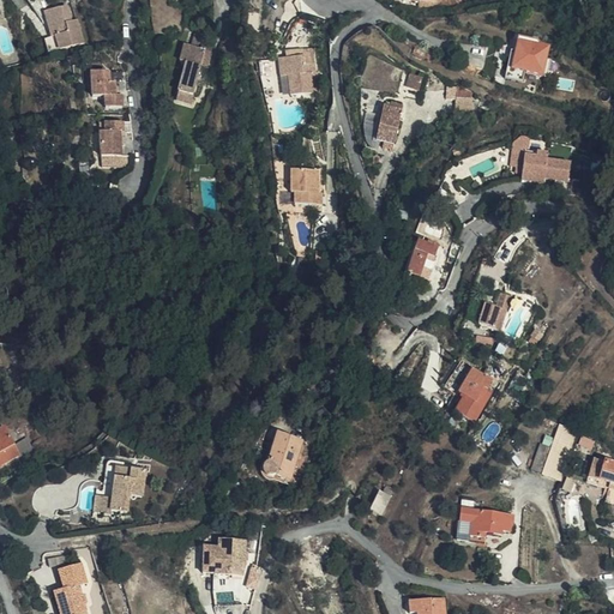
[(44,10),(52,35),(56,34),(60,48),(84,41),(77,17),(71,18),(67,2),(44,10)]
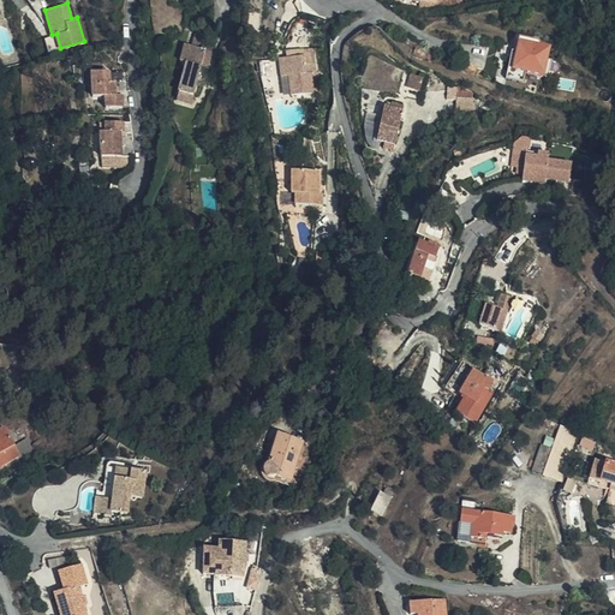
[(195,33),(190,47),(198,51),(199,47),(202,35),(195,33)]
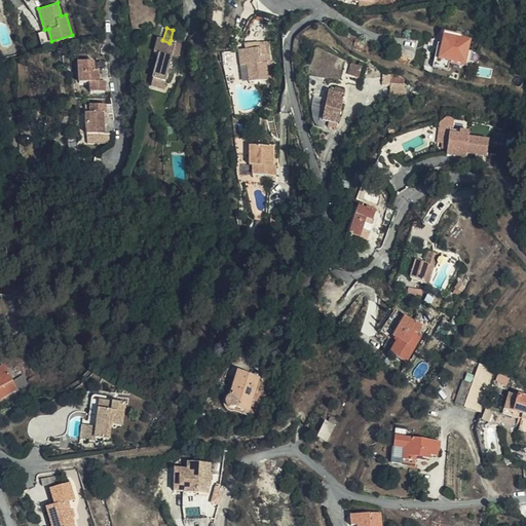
[(48,29),(38,31),(41,44),(51,41),(48,29)]
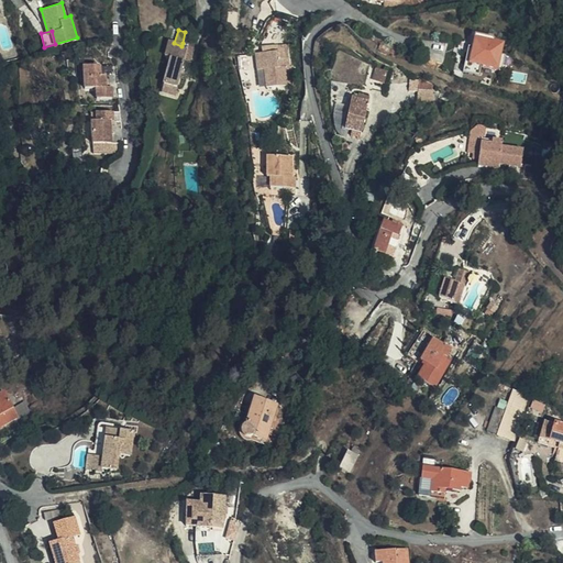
[(493,39),(476,35),(472,61),(466,59),(465,70),(482,74),(484,63),(500,66),(505,44),(493,42),(493,39)]
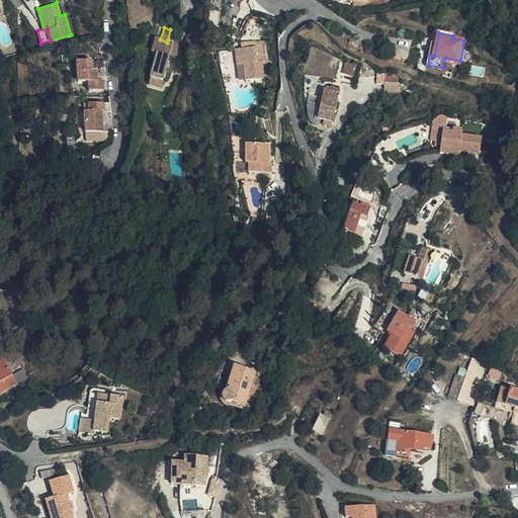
[(155,54),(159,39),(154,38),(150,52),(155,54)]
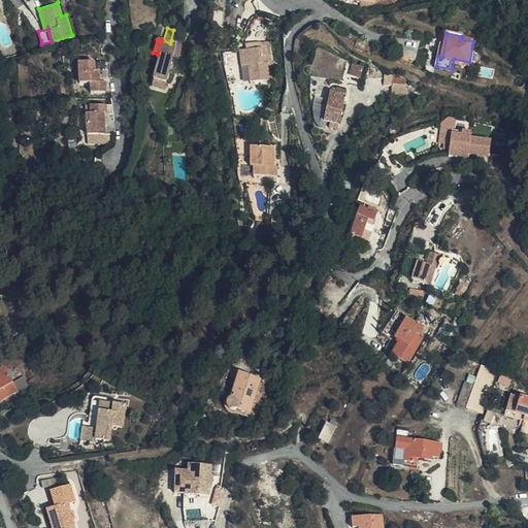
[(163,40),(162,40),(158,55),(150,87),(162,90),(164,84),(166,72),(173,74),(177,59),(183,61),(187,45),(171,40),(170,43),(163,40)]
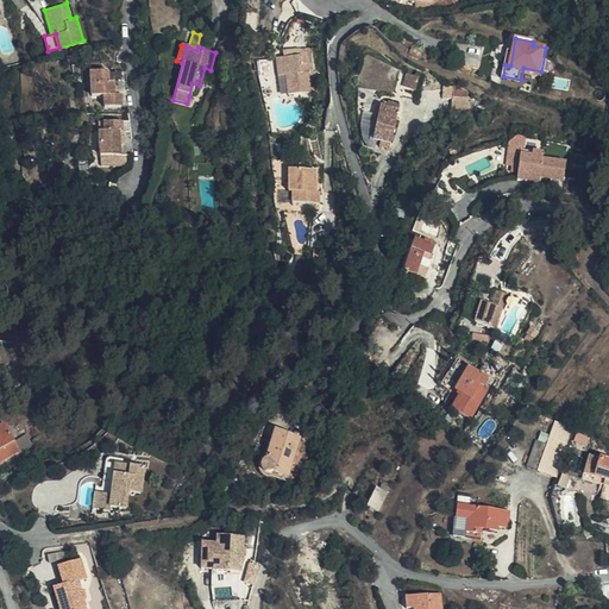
[(301,56),(276,60),(278,76),(287,75),(289,94),(309,92),(308,74),(314,73),(312,50),(300,51),(301,56)]
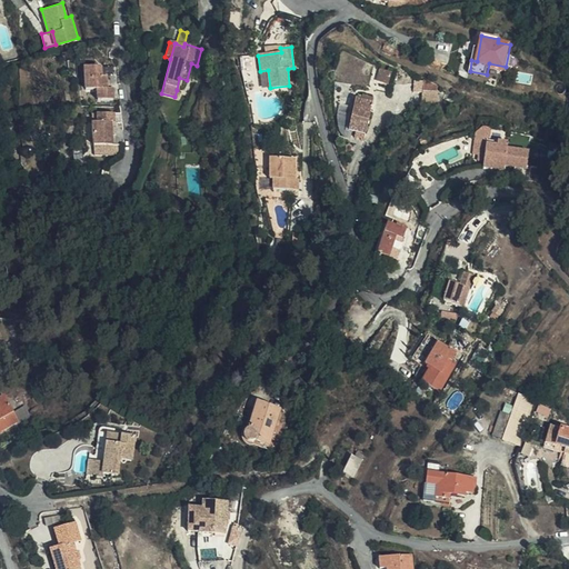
[(100,75),(100,67),(85,67),(85,89),(97,90),(97,99),(112,98),(111,89),(107,89),(106,76),(100,75)]
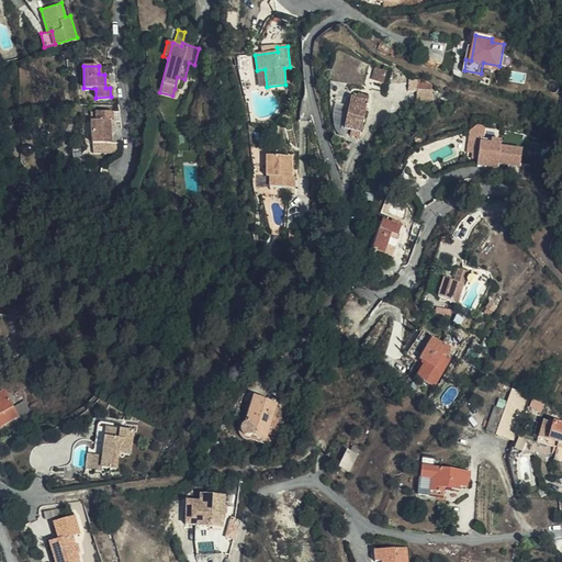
[(377,69),(373,80),(384,83),(388,72),(377,69)]
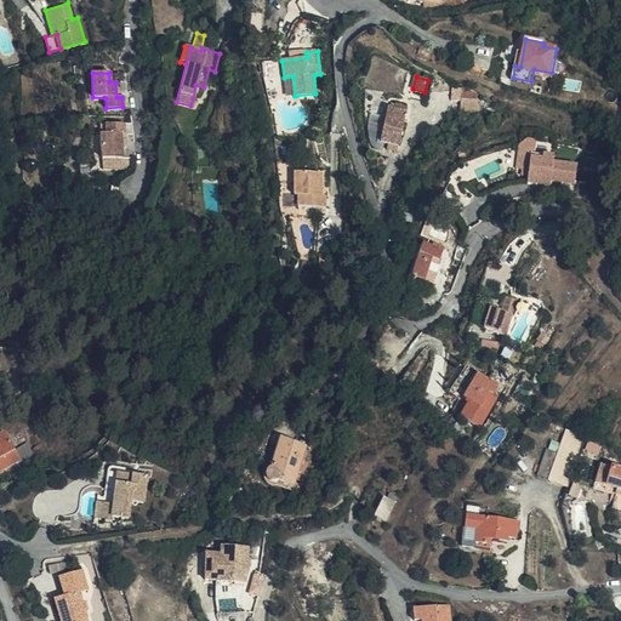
[(453,89),(454,101),(462,100),(462,112),(480,110),(479,89),(453,89)]
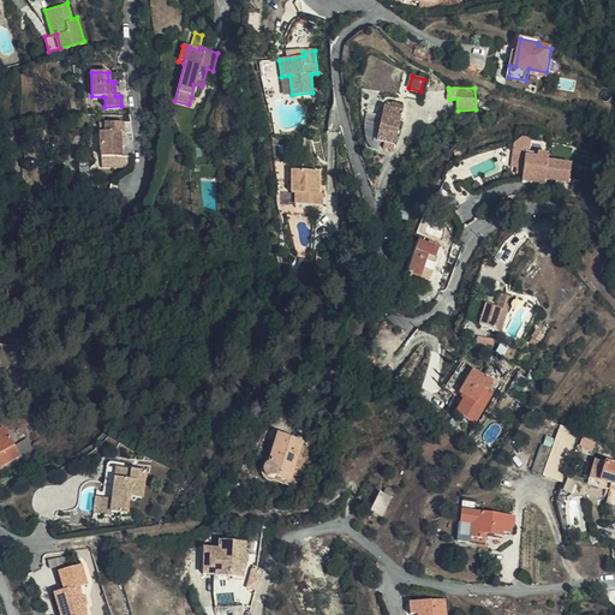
[(408,101),(398,99),(396,101),(392,100),(390,106),(388,106),(383,137),(390,138),(400,141),(408,101)]
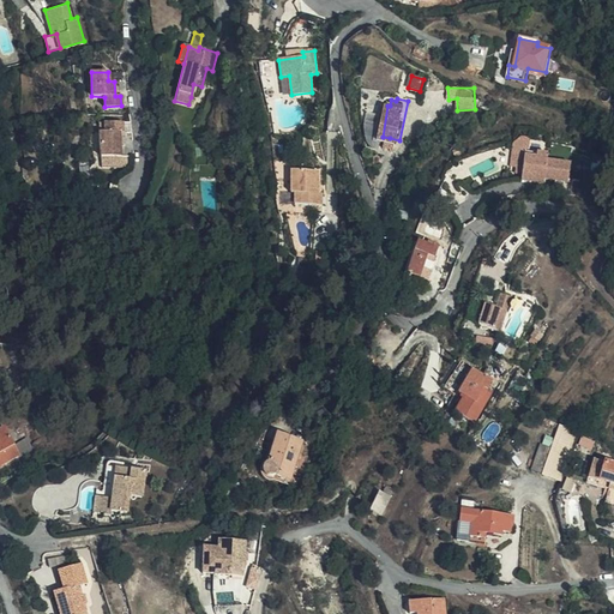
[(378,120),(365,121),(367,146),(380,145),(378,120)]
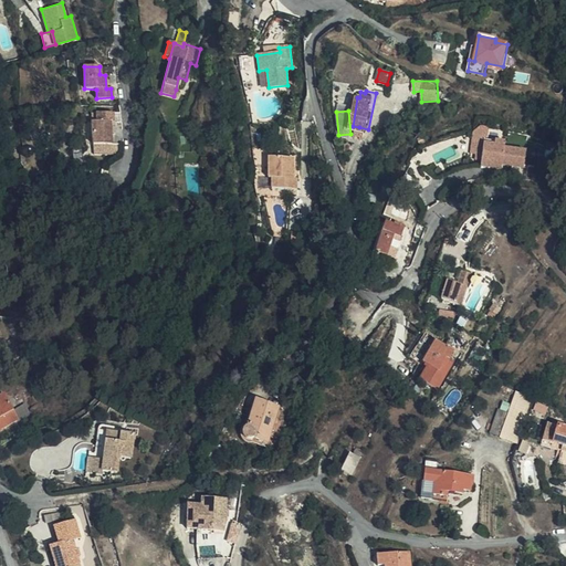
[(113,112),(95,112),(96,122),(91,122),(92,144),(111,144),(109,124),(109,122),(113,121),(113,112)]
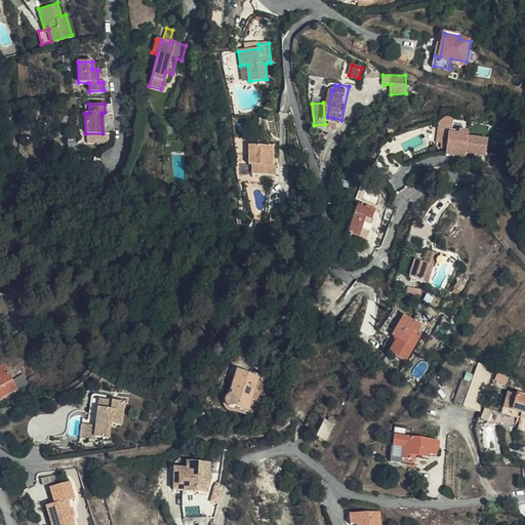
[(469,131),(449,129),(446,154),(466,156),(467,153),(487,155),(489,139),(468,137),(469,131)]
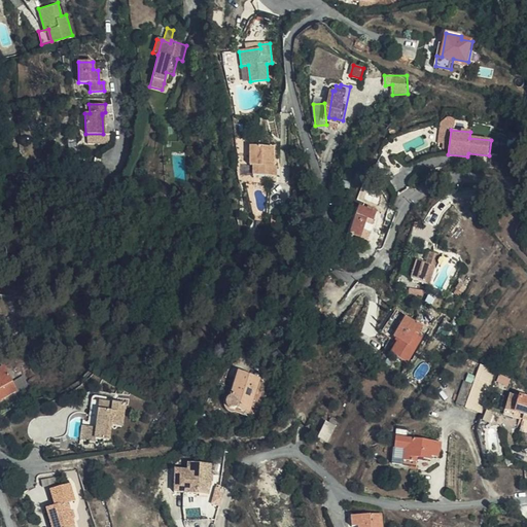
[(275,147),(251,147),(251,167),(254,167),(254,176),(278,176),(278,166),(275,166),(275,147)]
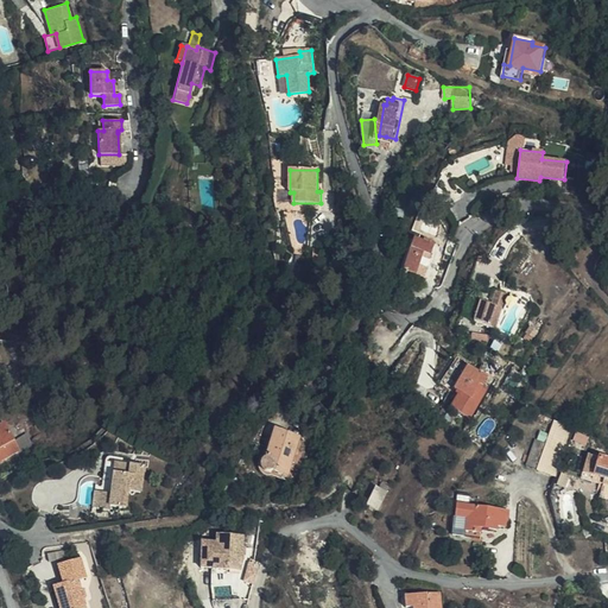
[(435,225),(429,235),(437,240),(443,229),(435,225)]
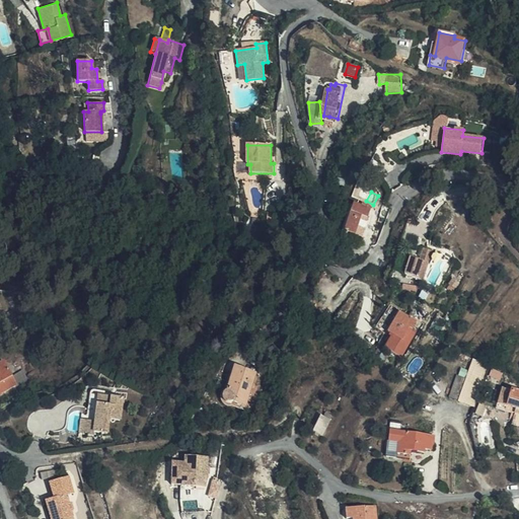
[(378,196),(373,205),(383,209),(388,199),(378,196)]
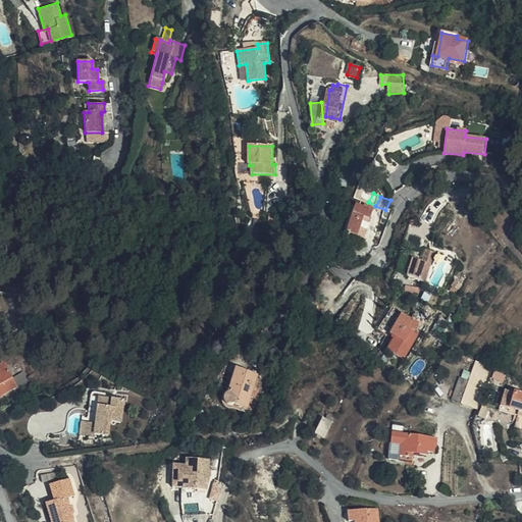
[(365,216),(372,218),(376,207),(365,204),(365,207),(357,204),(348,231),(359,236),(365,216)]
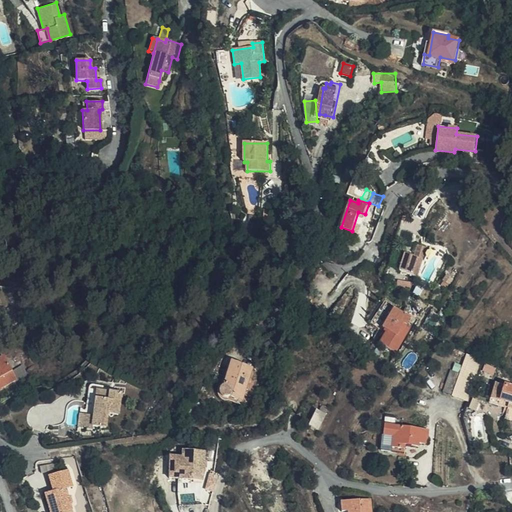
[(359,233),(365,214),(358,212),(352,231),(359,233)]
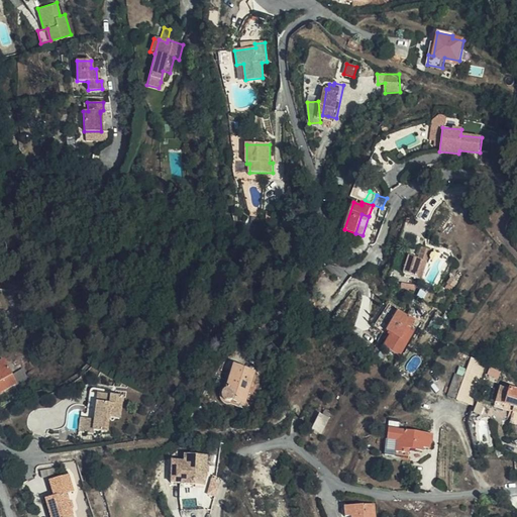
[(431,249),(423,247),(420,260),(410,257),(405,275),(424,280),(431,249)]
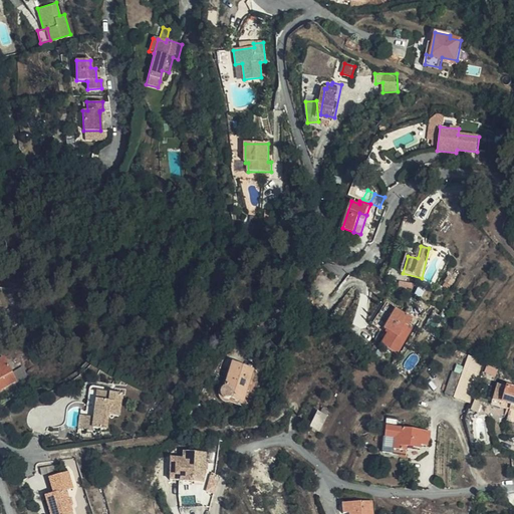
[(458,278),(453,274),(449,280),(455,283),(458,278)]
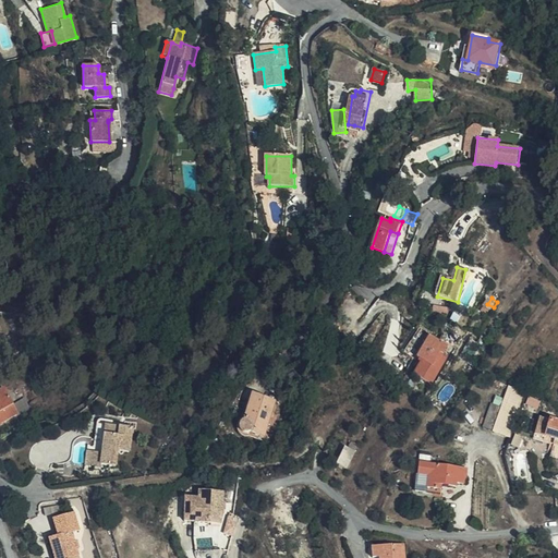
[(425,344),(416,361),(422,363),(415,372),(422,376),(427,378),(434,368),(441,355),(443,356),(446,348),(437,343),(428,339),(425,344)]
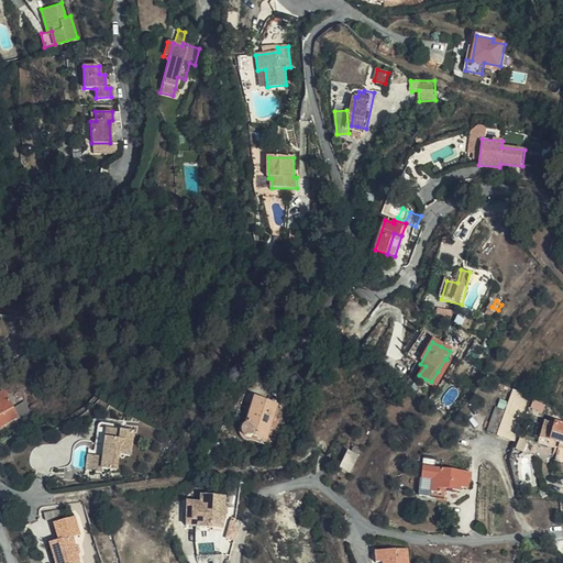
[(0,434),(25,419),(11,396),(0,403),(0,434)]
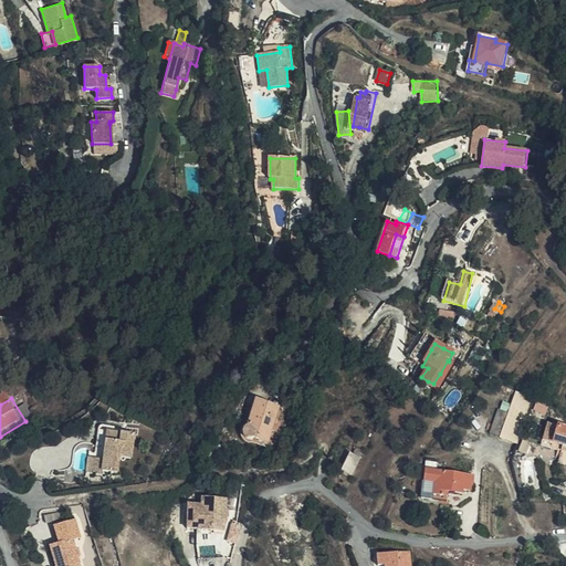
[(270,442),(280,407),(258,400),(249,429),(247,430),(244,432),(244,436),(245,438),(248,440),(251,441),(253,440),(255,438),(270,442)]
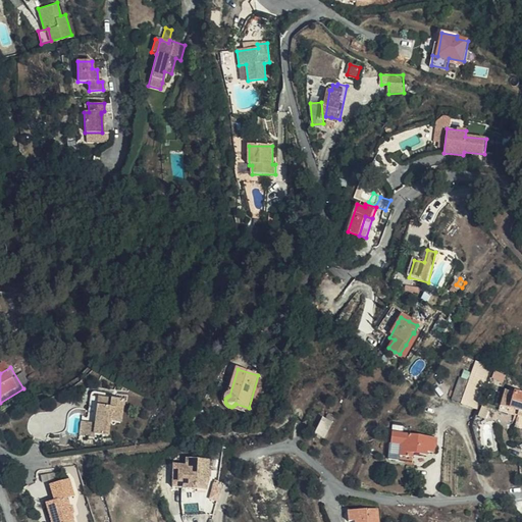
[(464,413),(479,418),(488,388),(474,383),(464,413)]
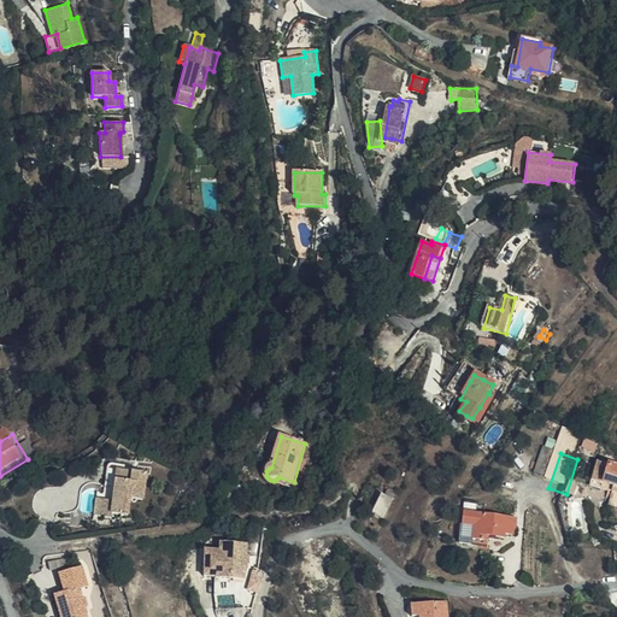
[(616,466),(599,460),(593,485),(603,488),(605,483),(615,486),(613,491),(616,491),(616,466)]
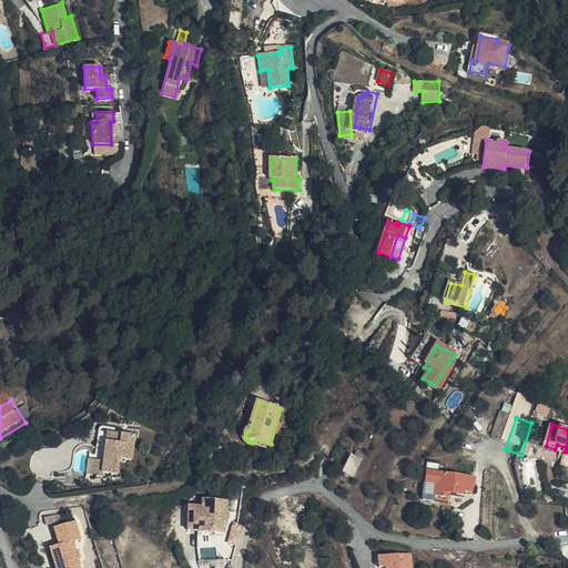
[(149,434),(112,430),(111,440),(107,440),(105,450),(99,450),(97,473),(118,475),(118,472),(132,474),(133,457),(146,458),(149,434)]
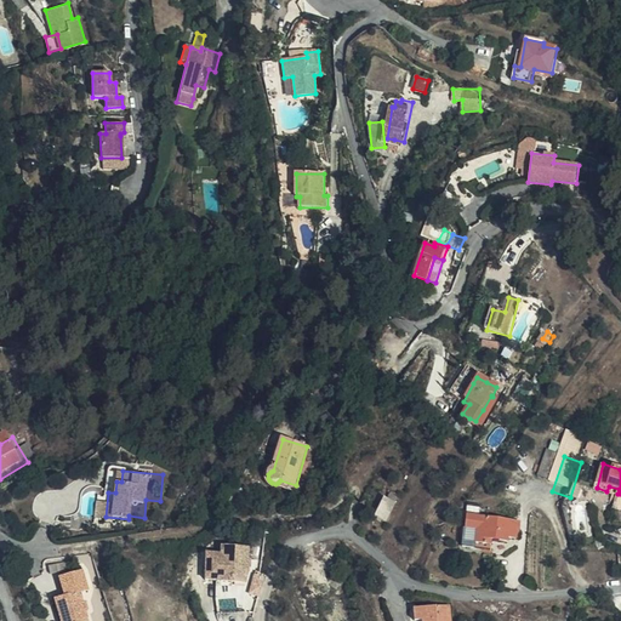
[(399,506),(388,501),(381,519),(393,523),(399,506)]
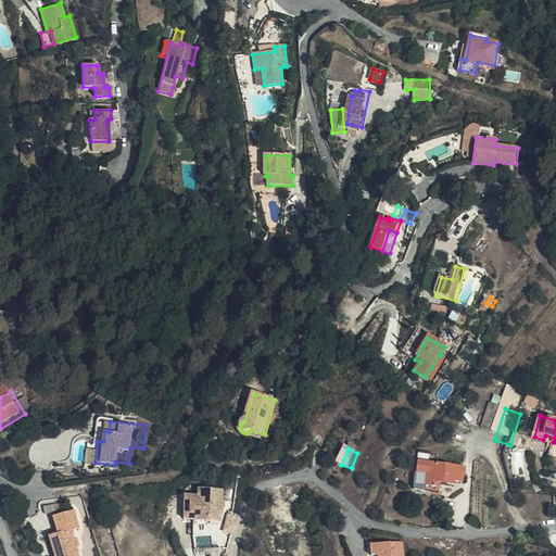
[(443,478),(447,478),(462,480),(463,476),(471,477),(472,465),(424,458),(419,485),(432,489),(432,483),(442,484),(443,478)]
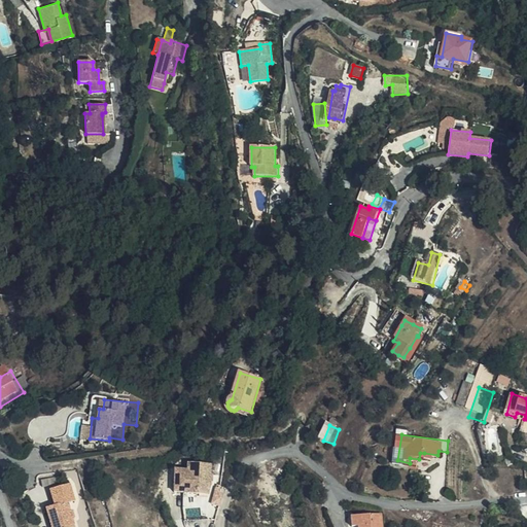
[(209,485),(219,485),(220,460),(198,460),(198,467),(184,467),(183,489),(197,489),(197,491),(209,490),(209,485)]
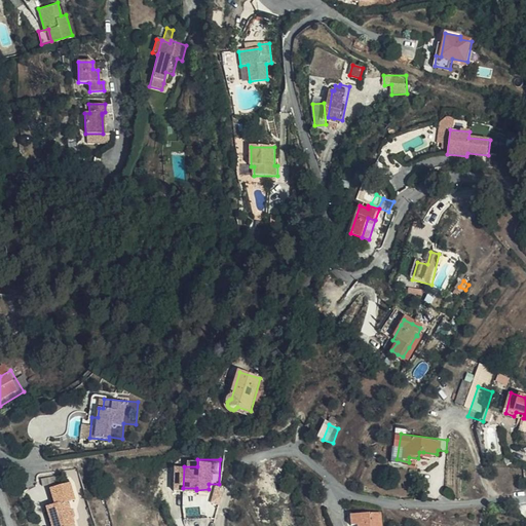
[(87,501),(82,485),(63,491),(68,506),(59,510),(64,525),(84,525),(86,525),(87,525),(80,503),(87,501)]
